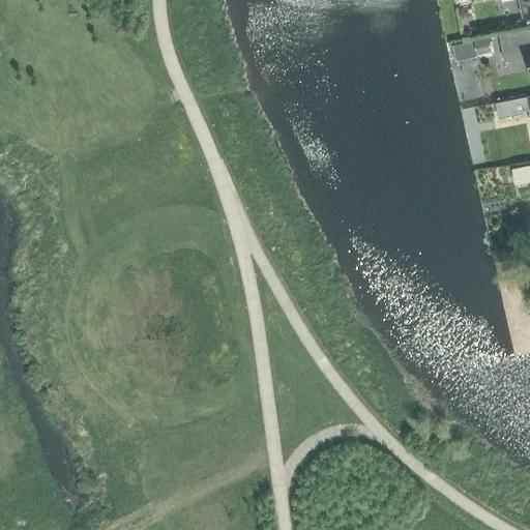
[(529,13),(529,0),(501,0),(502,0),(520,0),(524,16),(529,13)]
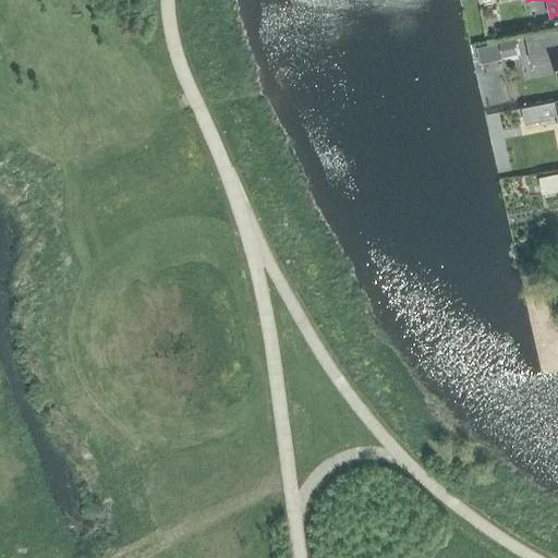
[(557,28),(525,35),(530,63),(554,59),(557,77),(557,80),(557,28)]
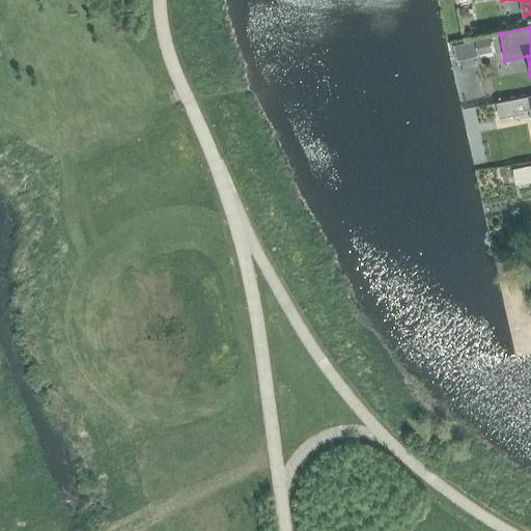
[(492,53),(488,36),(473,39),(476,56),(492,53)]
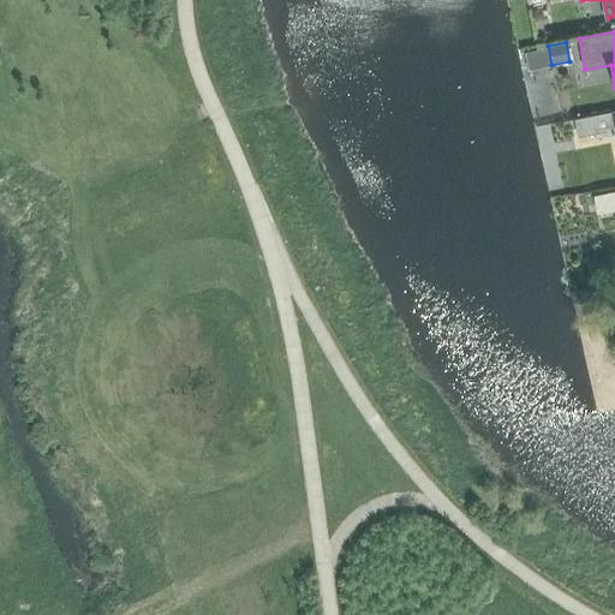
[(613,111),(574,118),(578,136),(607,131),(605,127),(614,126),(614,129),(614,112),(613,113),(613,111)]
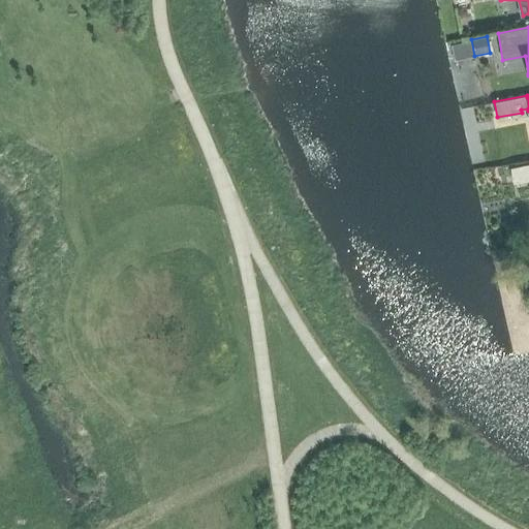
[(524,165),(511,167),(514,182),(526,180),(524,165)]
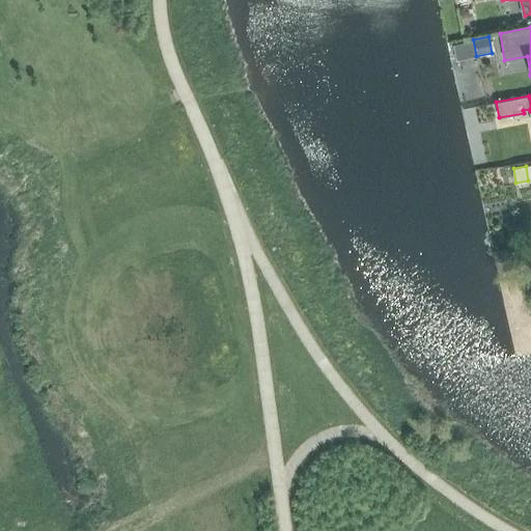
All buildings are outlined.
